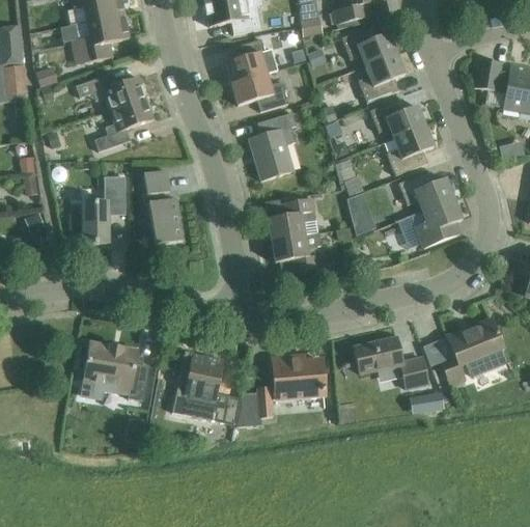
[(86,22),(122,15),(119,0),(71,0),(73,7),(67,8),(71,24),(86,21),(86,22)]
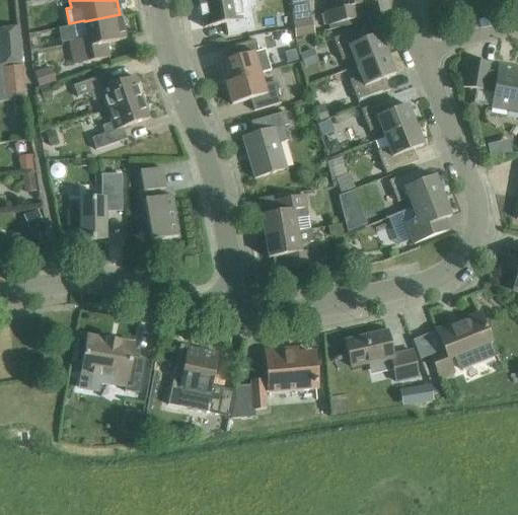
[(200,3),(204,24),(225,20),(227,32),(254,27),(250,5),(255,4),(254,0),(216,0),(200,3)]
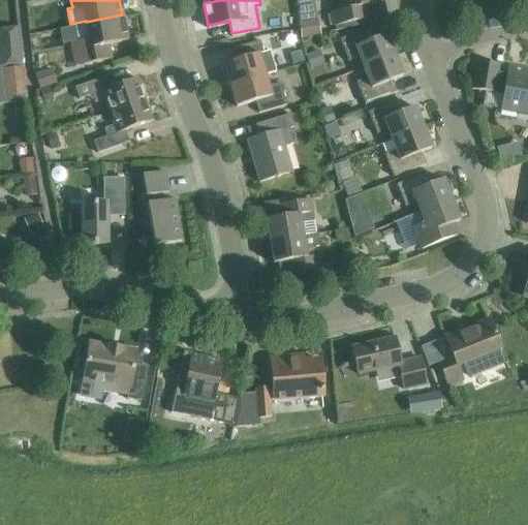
[(375,0),(340,0),(342,7),(331,9),(334,23),(367,16),(364,3),(375,0)]
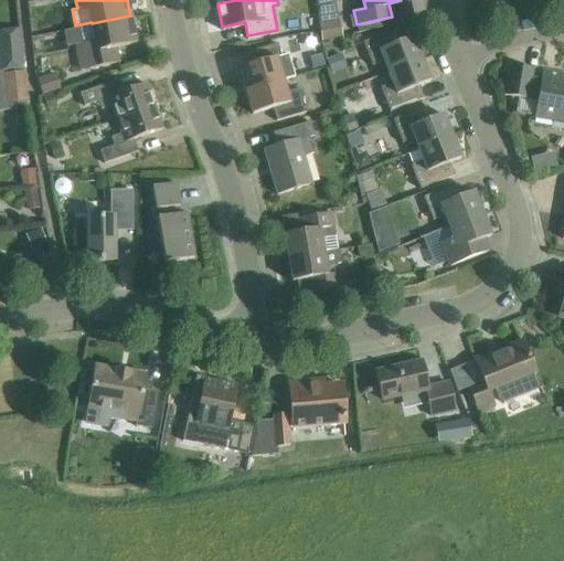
[(95,39),(84,41),(74,42),(80,67),(119,60),(116,44),(136,40),(130,16),(92,23),(95,39)]
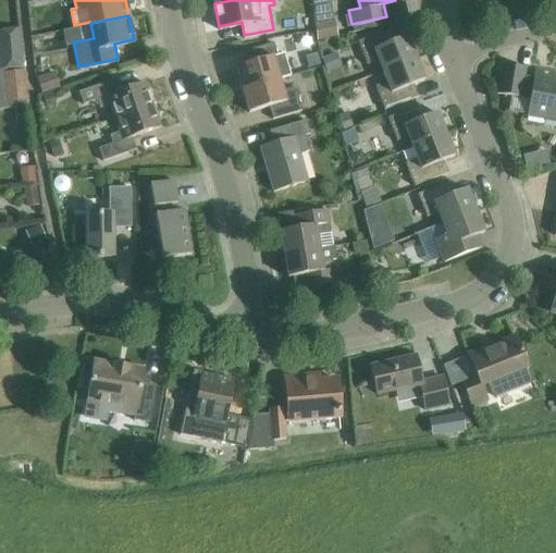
[(333,16),(314,21),(318,37),(336,33),(333,16)]
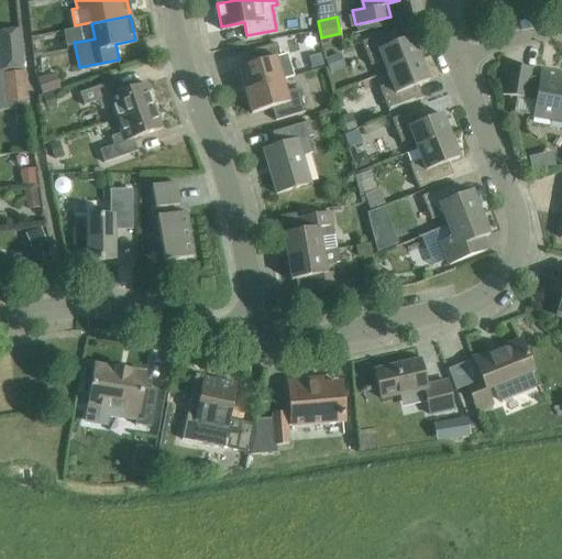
[(386,69),(419,56),(410,34),(400,37),(395,25),(361,39),(371,63),(382,58),(386,69)]
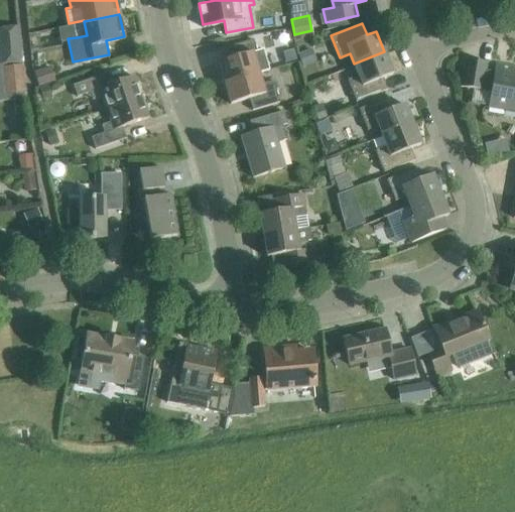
[(229,56),(218,59),(224,81),(258,71),(269,67),(263,46),(256,48),(253,36),(226,44),(229,56)]
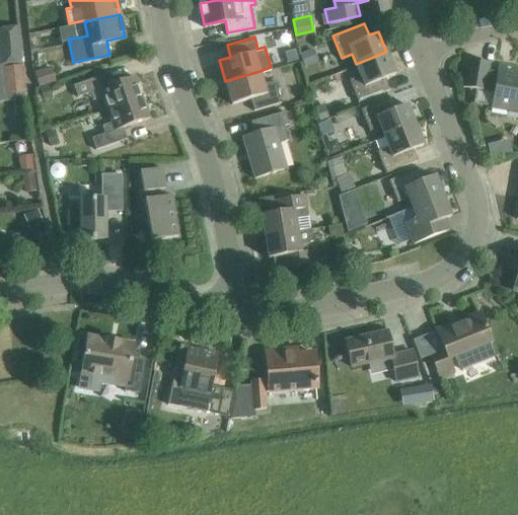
[(18,45),(0,46),(0,61),(19,61),(18,45)]
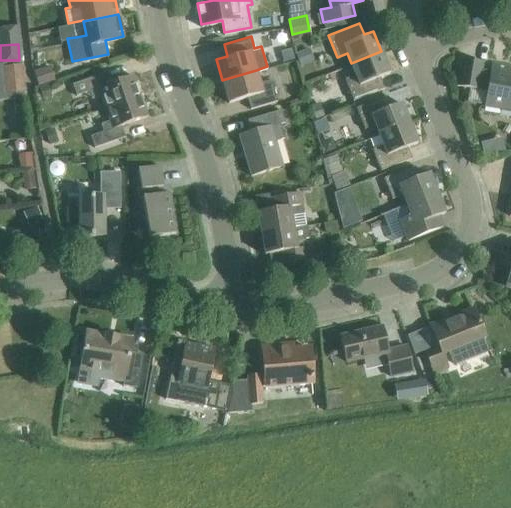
[(291,48),(281,51),(284,61),(295,58),(291,48)]
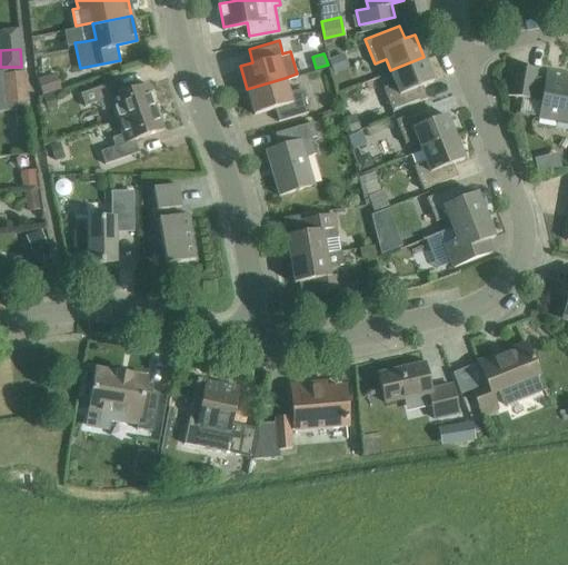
[(344,55),(328,60),(334,75),(348,68),(344,55)]
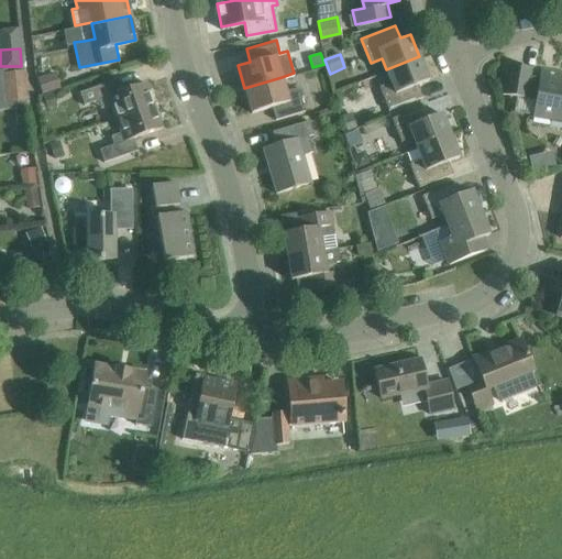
[(419,56),(386,69),(390,80),(378,85),(388,108),(422,95),(418,83),(428,78),(419,56)]
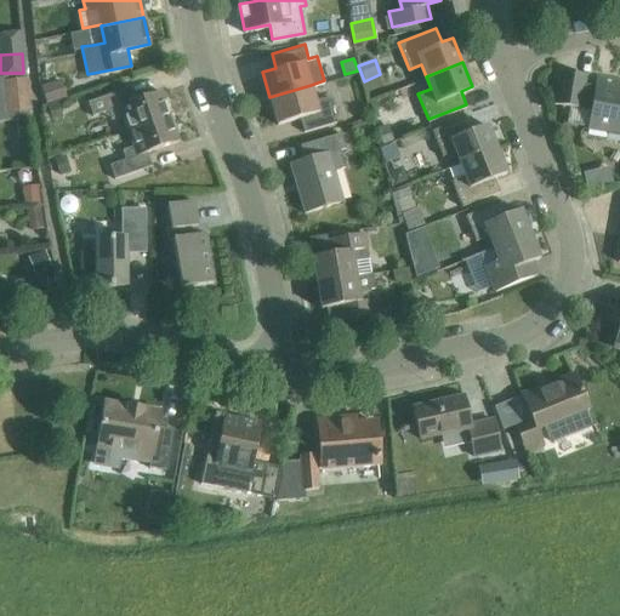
[(619,78),(596,74),(593,83),(584,81),(586,73),(559,68),(553,101),(590,107),(586,125),(607,129),(606,136),(619,138),(619,78)]
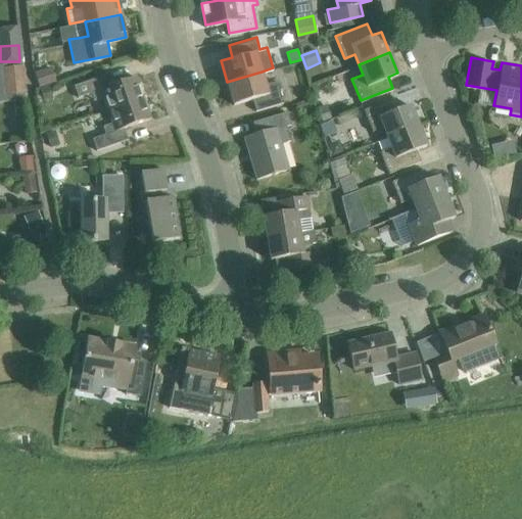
[(53,63),(36,68),(41,83),(58,78),(53,63)]
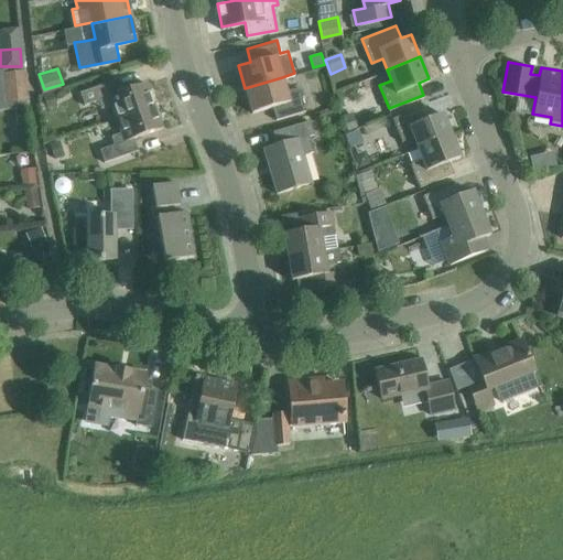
[(7,101),(25,99),(23,70),(4,71),(7,101)]
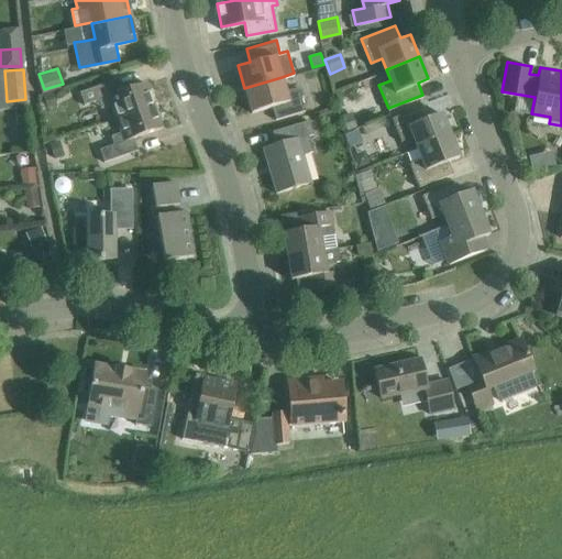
[(285,89),(282,77),(244,88),(251,111),(272,105),(275,118),(305,109),(298,86),(285,89)]
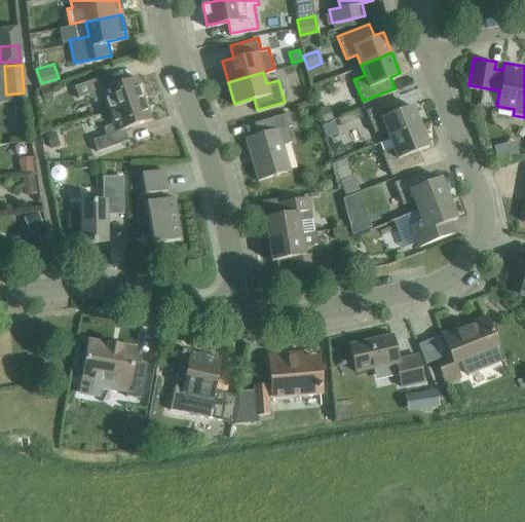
[(108,109),(144,97),(136,75),(109,84),(105,73),(74,84),(78,96),(91,90),(95,99),(104,96),(108,109)]
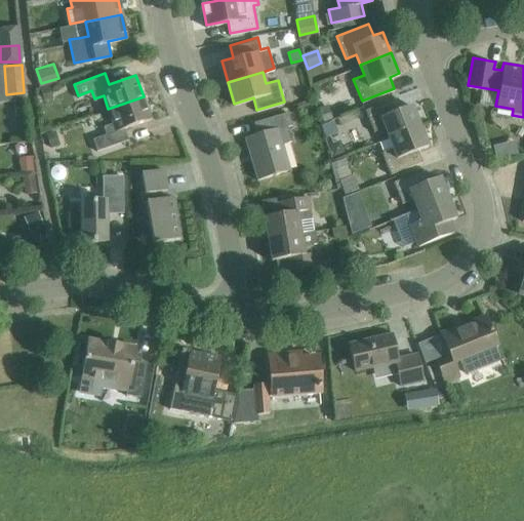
[(50,83),(42,85),(46,97),(54,94),(50,83)]
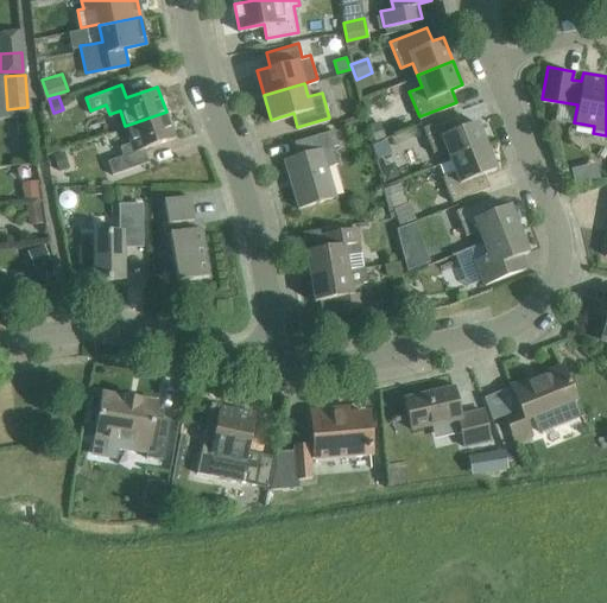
[(449,158),(486,144),(476,120),(465,124),(460,110),(423,125),(432,151),(444,146),(449,158)]
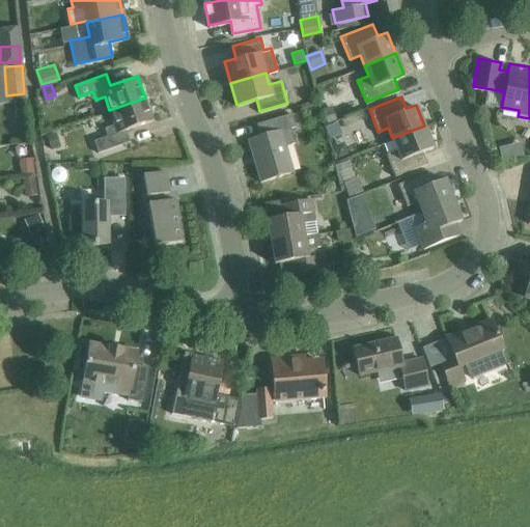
[(145,98),(109,110),(114,122),(104,126),(107,134),(93,139),(98,150),(129,139),(126,128),(152,118),(145,98)]
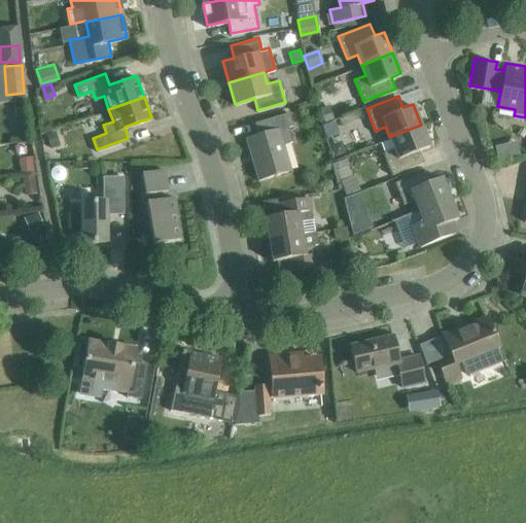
[(25,100),(13,101),(14,117),(27,116),(25,100)]
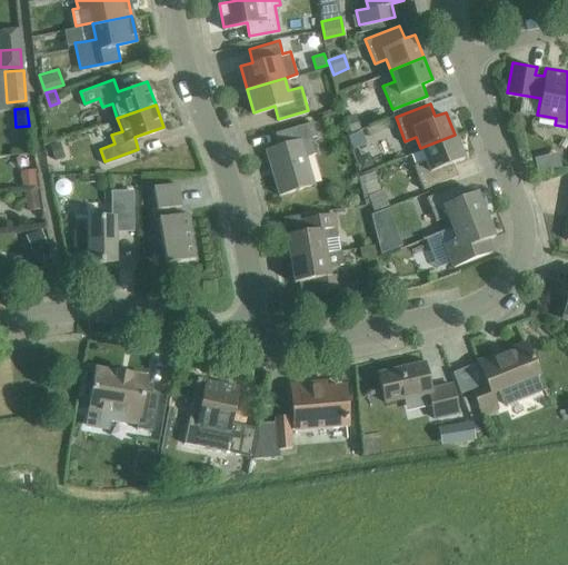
[(357,115),(347,118),(350,128),(360,125),(357,115)]
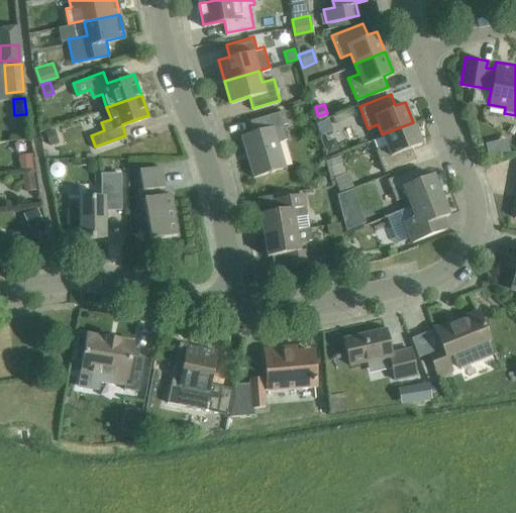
[(284,109),(249,118),(252,130),(241,133),(253,175),(285,166),(278,139),(287,137),(283,123),(287,121),(284,109)]
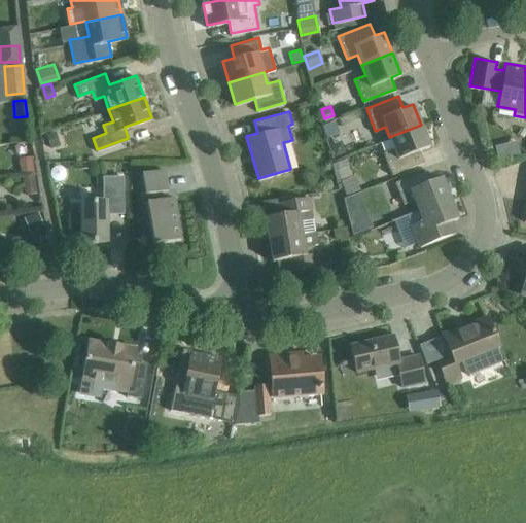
[(335,116),(323,120),(327,132),(339,129),(335,116)]
